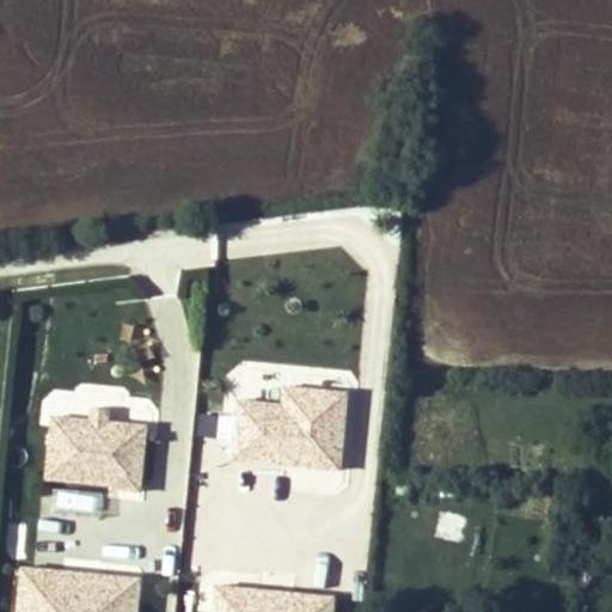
[(300,403),(301,384),(283,383),(281,401),(300,403)]
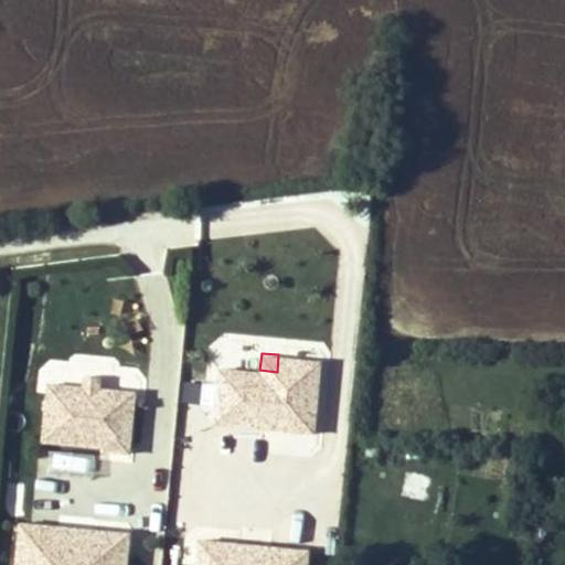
[(315,432),(322,359),(278,354),(277,372),(259,370),(222,366),(216,422),(315,432)]
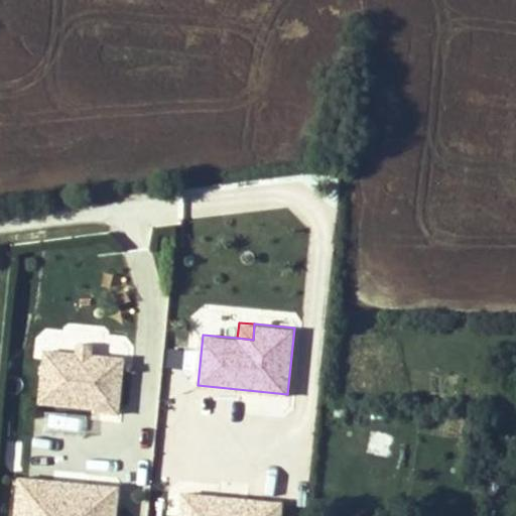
[(80,342),(80,353),(95,354),(95,343),(80,342)]
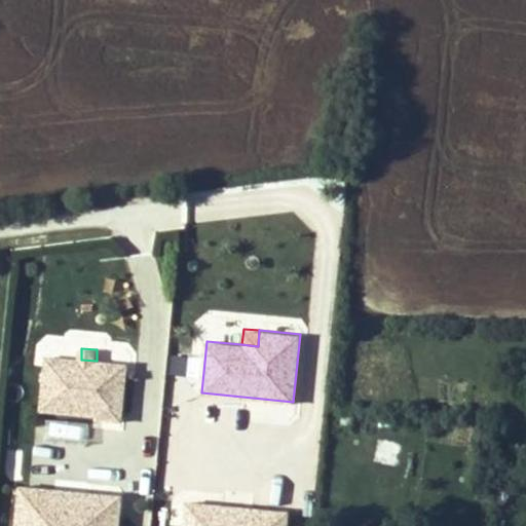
[(81,360),(47,357),(42,411),(100,415),(100,420),(122,421),(127,364),(97,361),(81,360)]
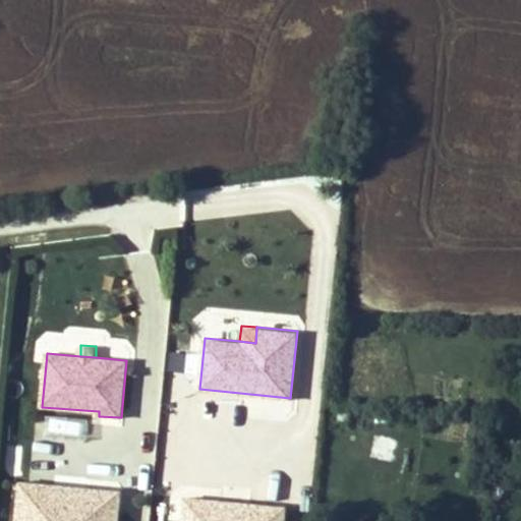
[(165,362),(163,394),(193,396),(195,364),(165,362)]
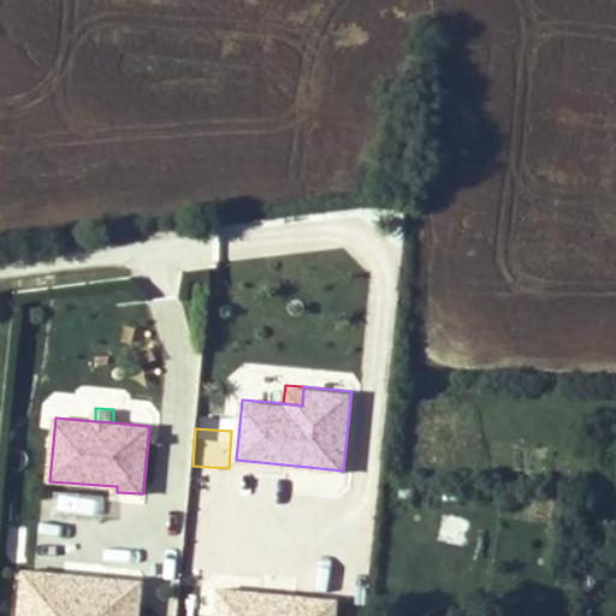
[(140,615),(143,581),(24,572),(19,615),(140,615)]
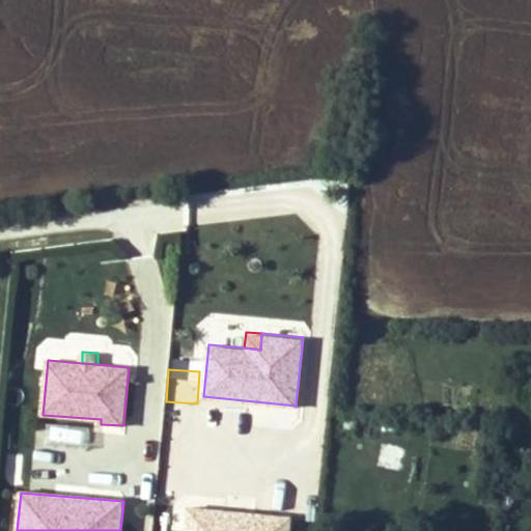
[(289,530),(290,518),(188,508),(186,530),(289,530)]
